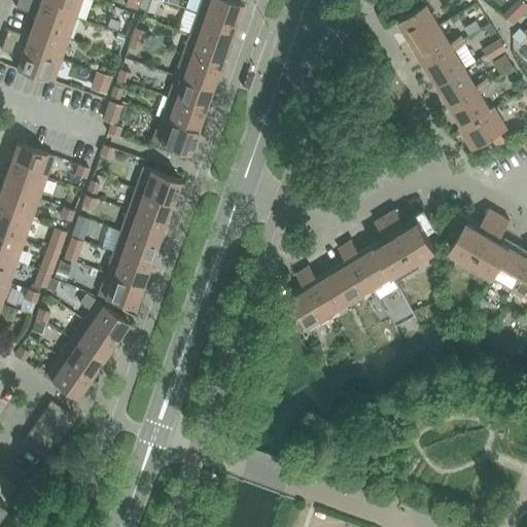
[(31,25),(68,38),(75,16),(27,0),(18,0),(15,7),(35,14),(31,25)]
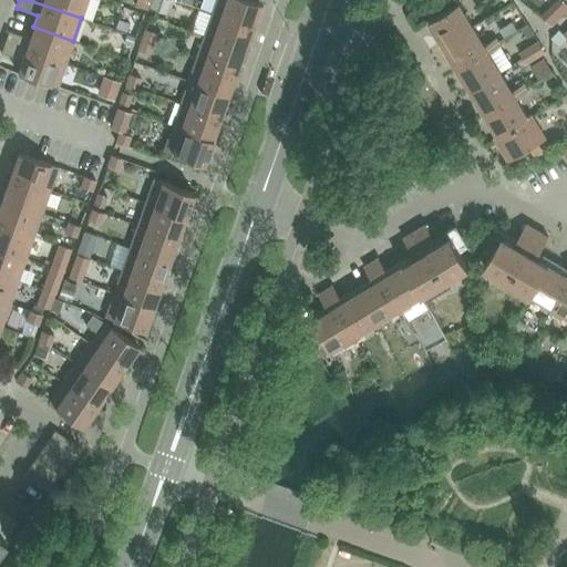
[(88,0),(29,0),(81,18),(88,0)]
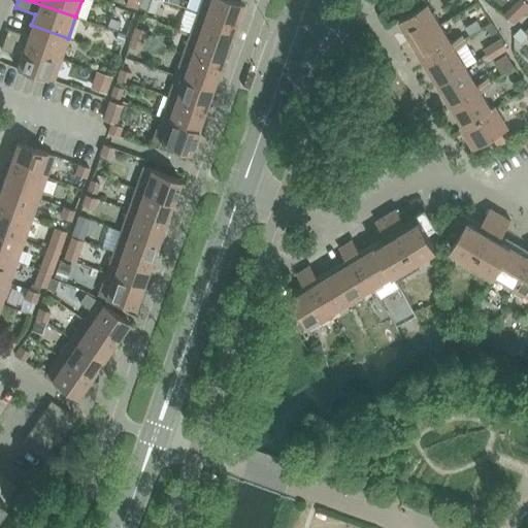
[(201,0),(197,12),(234,25),(241,3),(232,0),(201,0)]
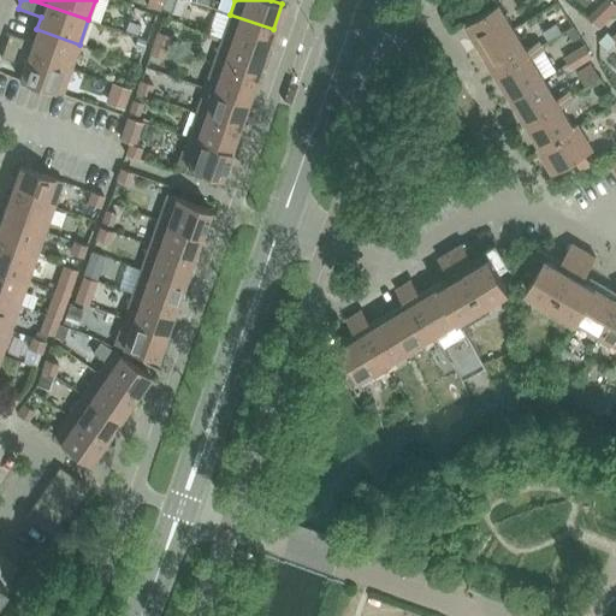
[(466,23),(481,49),(514,29),(496,0),(475,0),(471,4),(478,16),(466,23)]
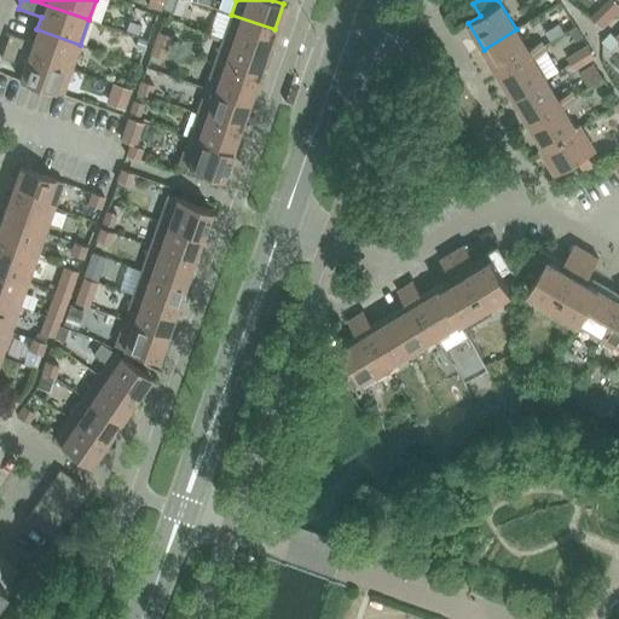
[(223,39),(266,55),(275,29),(231,15),(223,39)]
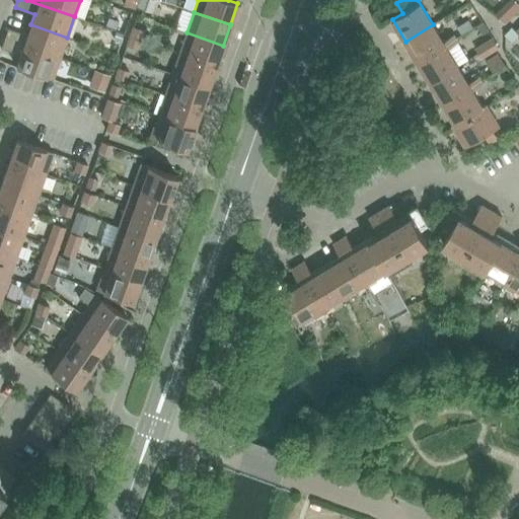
[(67,38),(30,24),(27,35),(8,28),(4,39),(60,58),(67,38)]
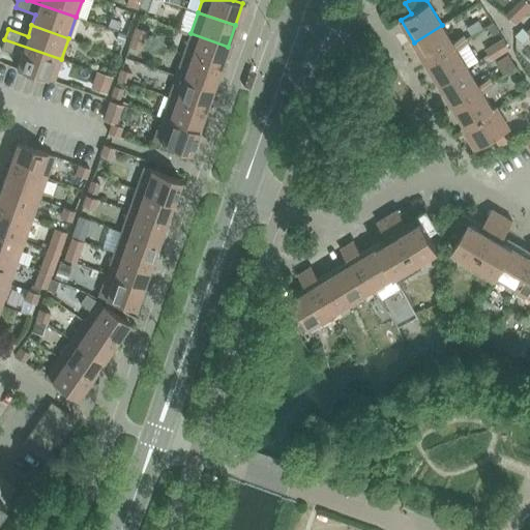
[(442,25),(414,42),(427,63),(455,46),(452,42),(442,25)]
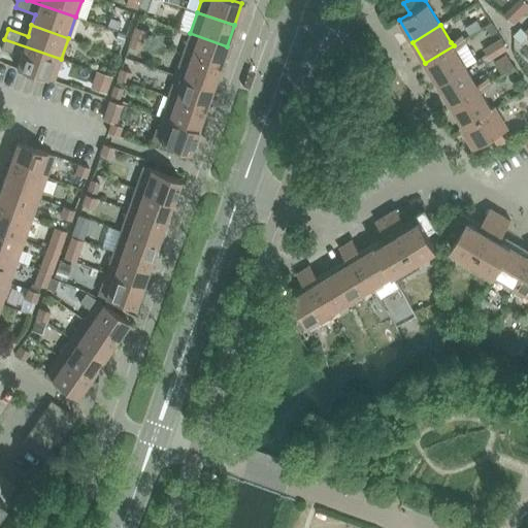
[(183,55),(220,67),(227,46),(190,33),(183,55)]
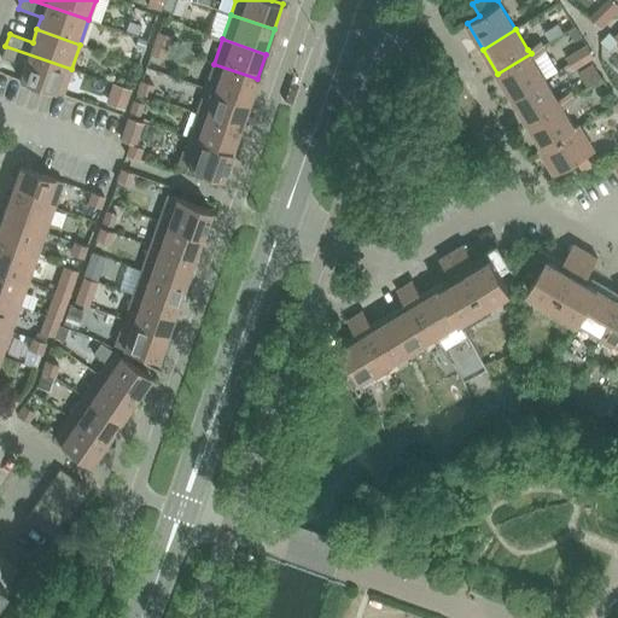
[(528,50),(531,53),(534,58),(546,51),(541,42),(528,50)]
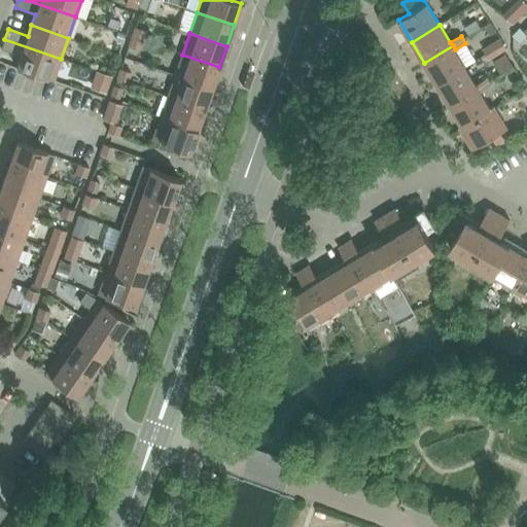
[(492,44),(498,54),(506,47),(501,38),(492,44)]
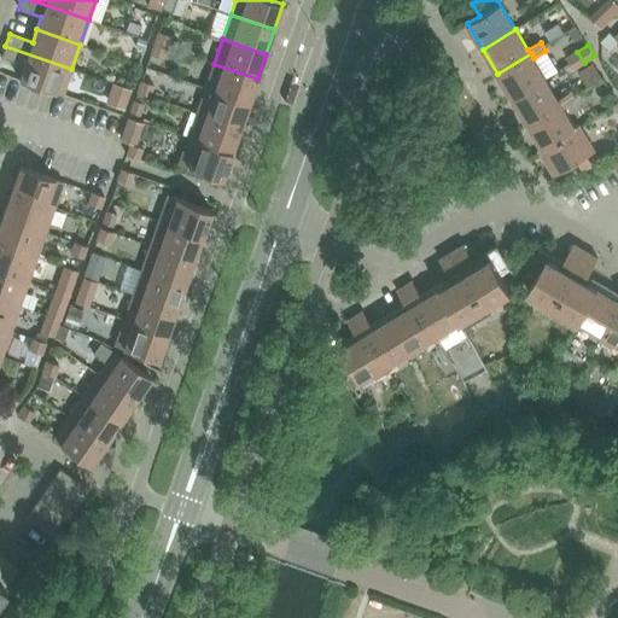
[(71,69),(5,46),(1,58),(24,65),(19,80),(62,94),(71,69)]
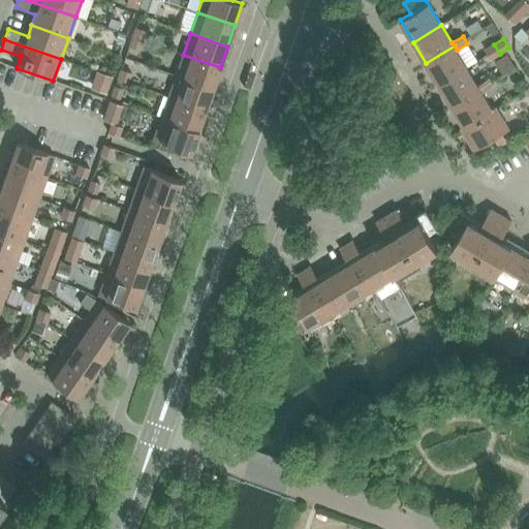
[(500,54),(494,44),(486,50),(491,59),(500,54)]
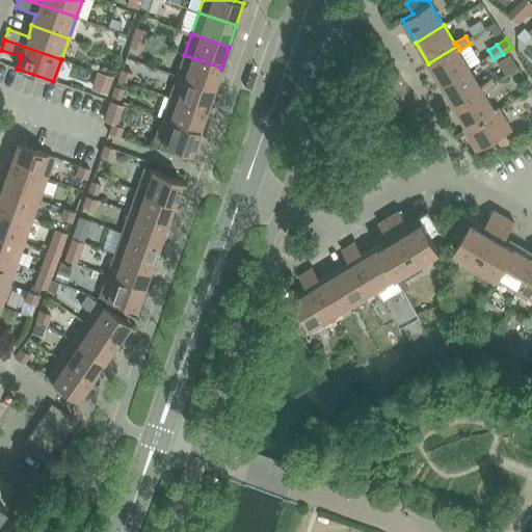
[(457,46),(428,63),(442,85),(470,68),(459,50),(457,46)]
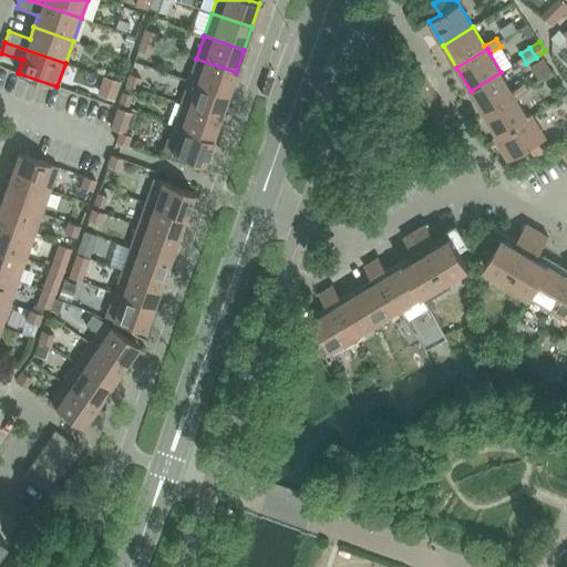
[(196,59),(188,81),(227,95),(236,72),(196,59)]
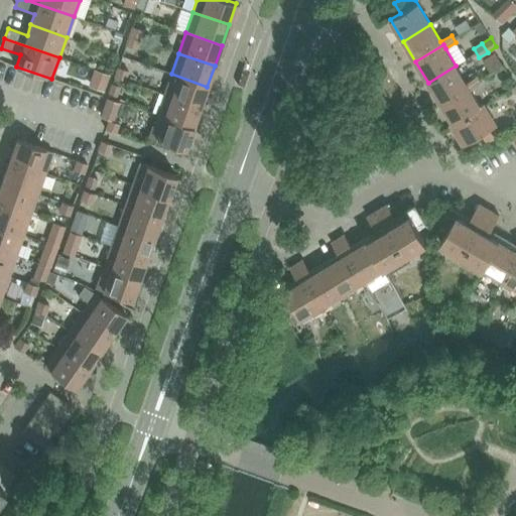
[(428,83),(440,103),(468,86),(466,83),(456,66),(428,83)]
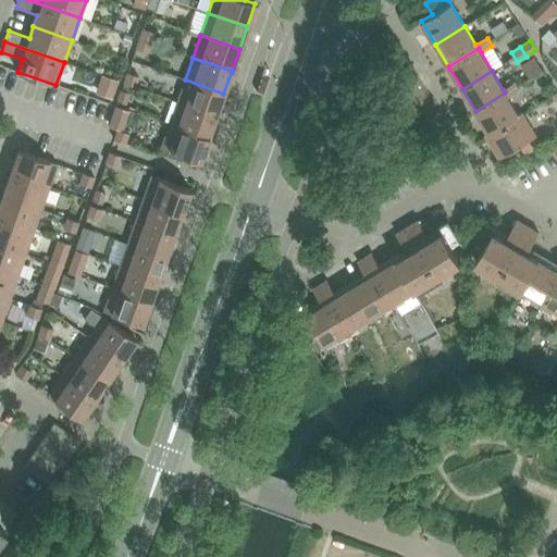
[(185,79),(177,101),(215,115),(223,94),(185,79)]
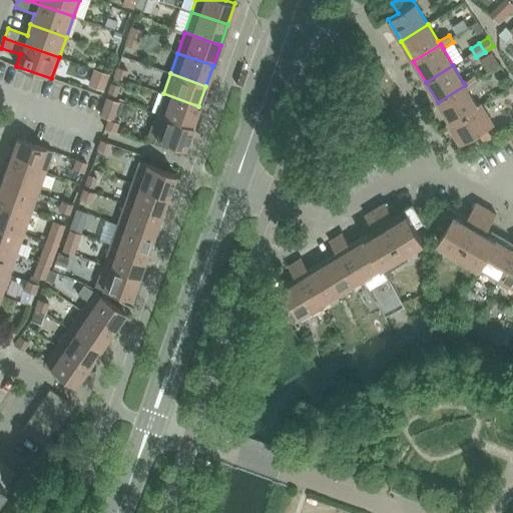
[(463,82),(465,85),(468,89),(478,83),(474,76),(463,82)]
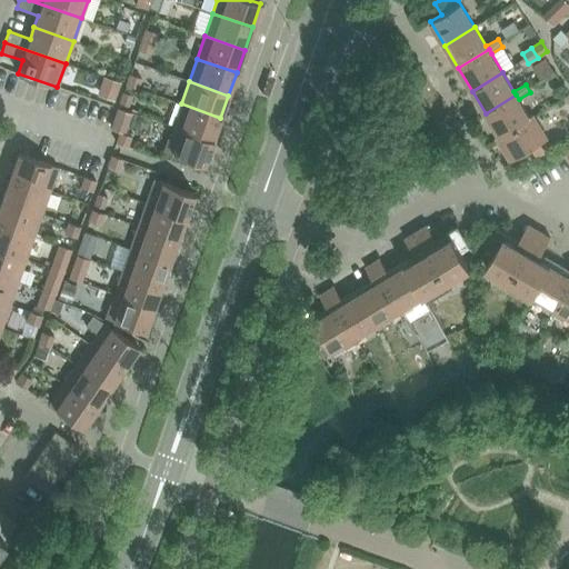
[(486,113),(499,136),(499,137),(530,118),(530,117),(519,99),(516,95),(486,113)]
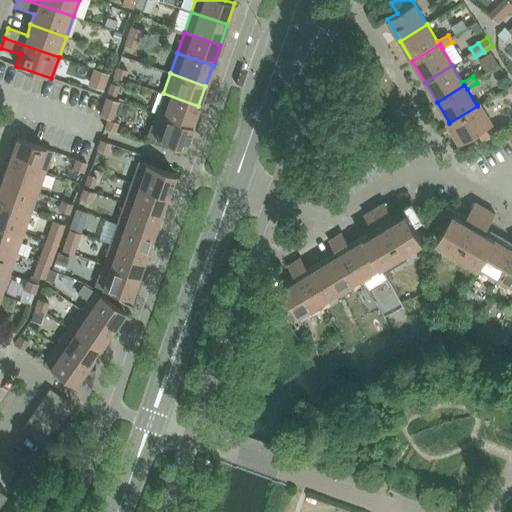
[(163,93),(155,114),(191,126),(198,106),(163,93)]
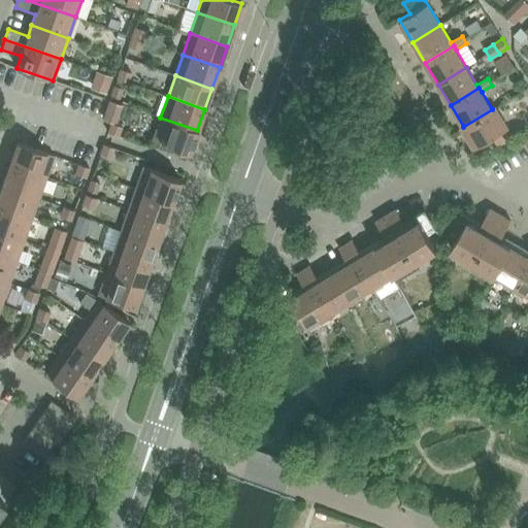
[(114,124),(122,104),(109,100),(102,120),(111,123),(114,124)]
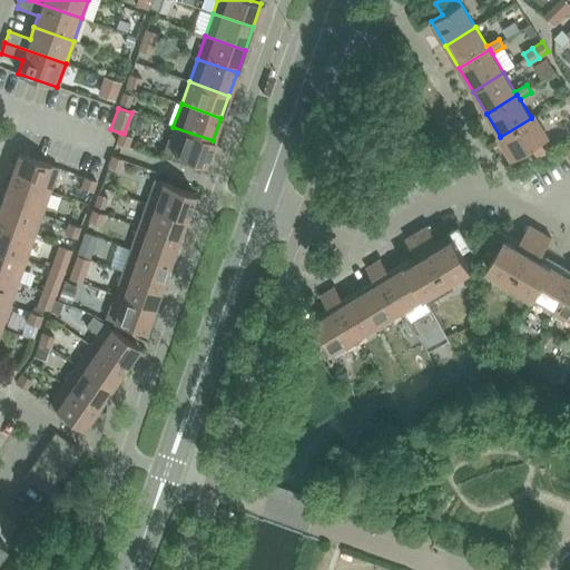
[(500,137),(500,136),(497,138),(511,163),(533,149),(542,144),(549,139),(534,116),(531,117),(531,118),(500,137)]
